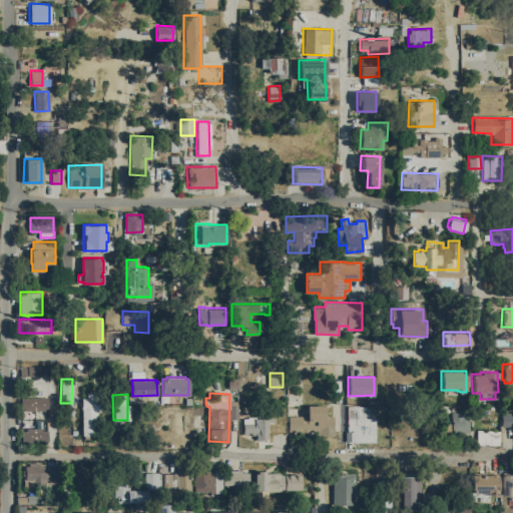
[(49,408),(43,408),(43,409),(38,409),(38,408),(33,408),(33,410),(26,410),(26,408),(21,408),(21,396),(49,396),(49,408)]
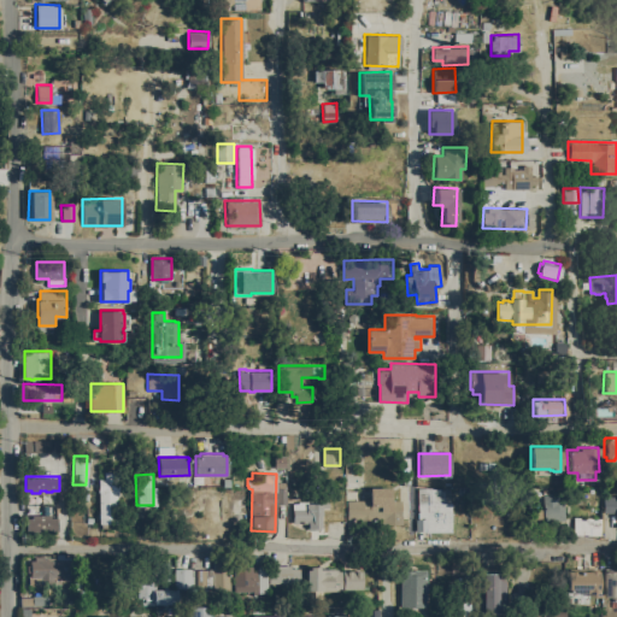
[(99,482),(119,482),(119,522),(99,522),(99,482)]
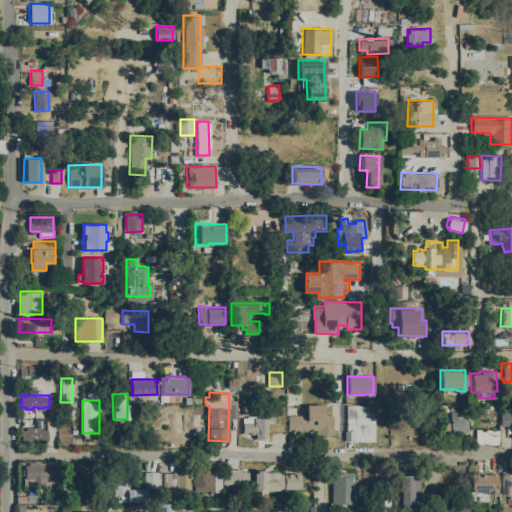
[(302,435),(302,430),(289,430),(289,414),(308,414),(307,404),(324,404),(325,414),(333,414),(333,427),(334,427),(334,435),(302,435)]
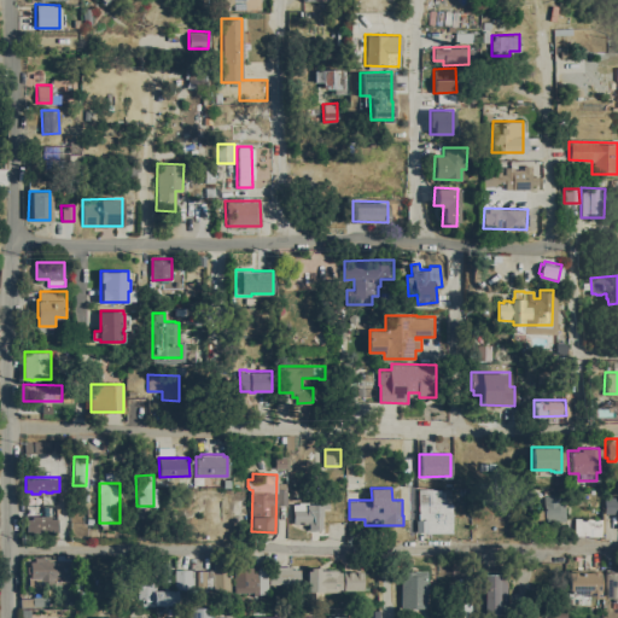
[(452,502),(453,502),(453,531),(418,531),(418,519),(419,519),(419,488),(433,488),(433,489),(452,489),(452,502)]
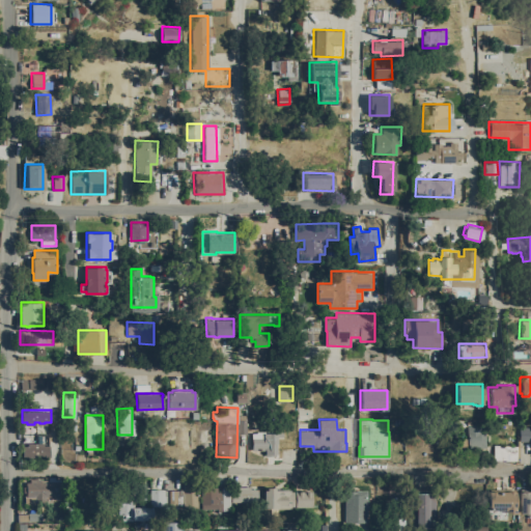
[(192,454),(177,454),(177,429),(170,430),(170,425),(172,425),(172,423),(175,423),(175,422),(191,422),(192,454)]
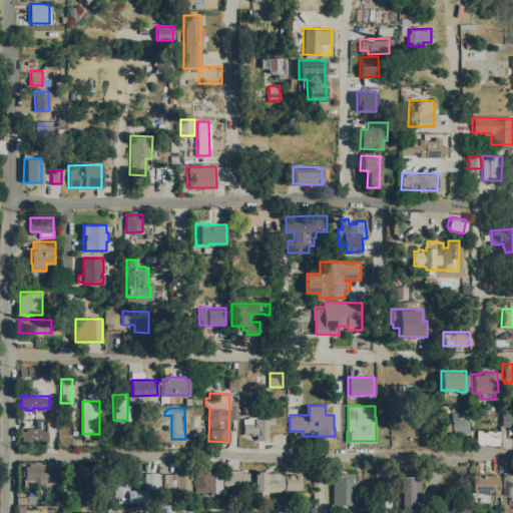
[(243,434),(243,418),(248,418),(248,416),(254,416),(254,418),(259,418),(259,411),(274,410),(274,421),(268,421),(268,428),(267,428),(267,438),(257,438),(257,434),(243,434)]
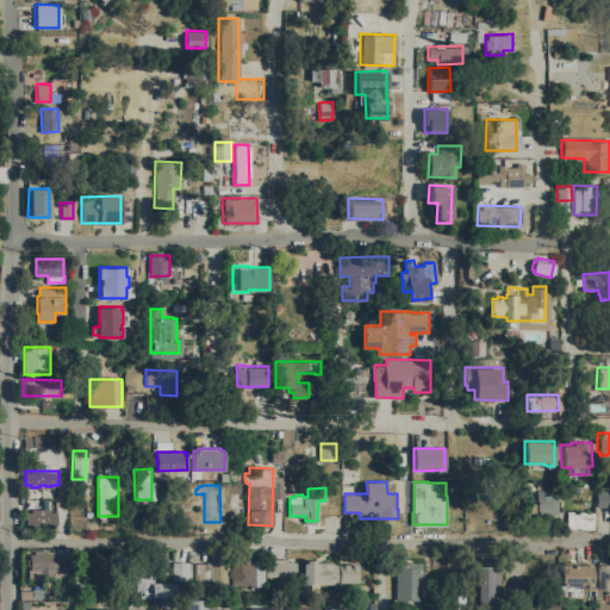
[(558,487),(559,512),(539,514),(537,489),(558,487)]
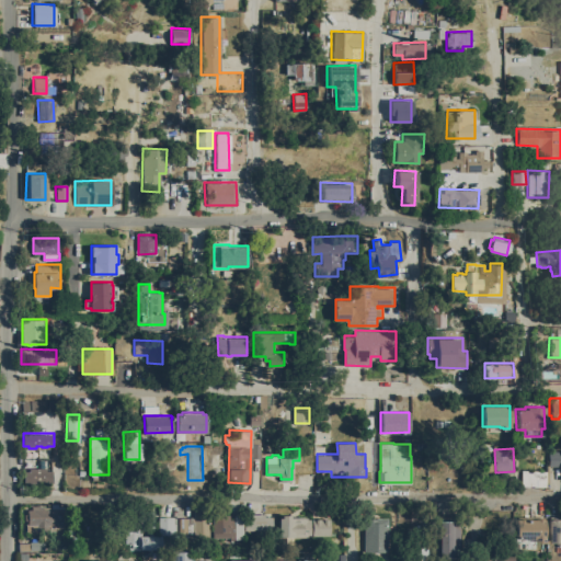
[(560,465),(550,465),(550,450),(560,450),(560,465)]
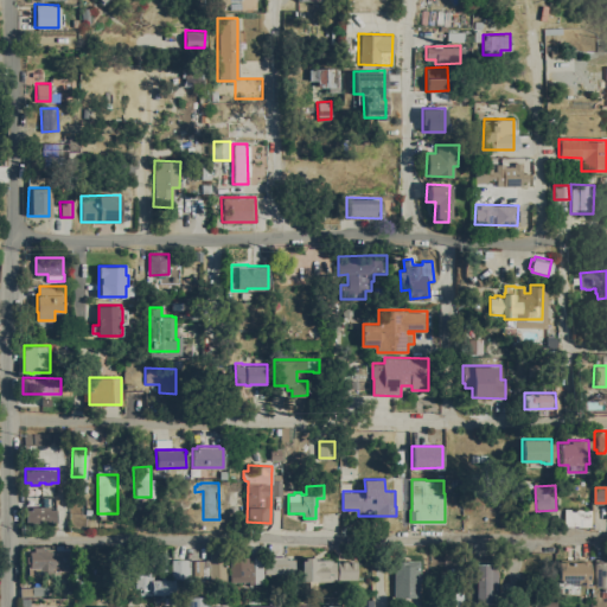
[(228,489),(243,489),(242,505),(228,505),(228,489)]
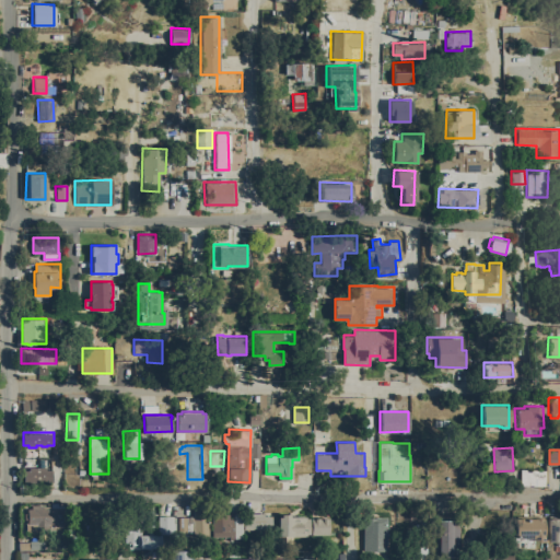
[(24,482),(23,469),(28,469),(28,467),(36,467),(36,469),(41,469),(41,467),(48,467),(48,468),(53,468),(54,481),(24,482)]
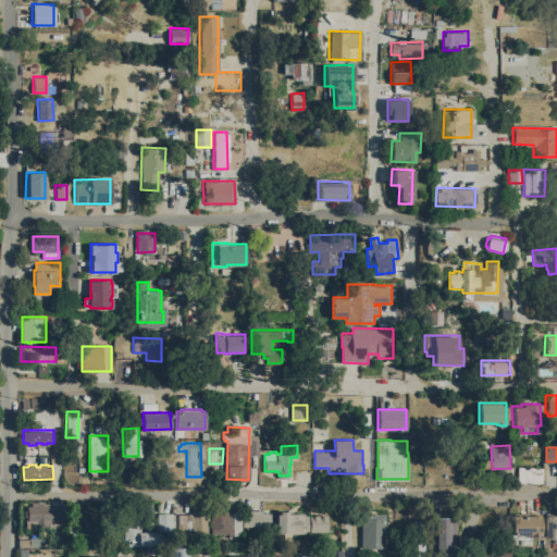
[(543,467),(543,482),(519,482),(519,466),(543,467)]
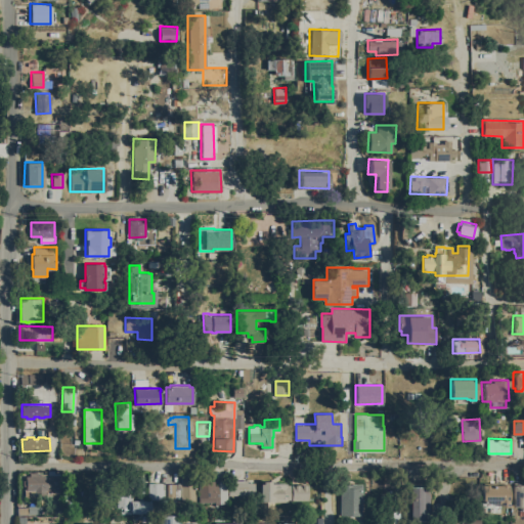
[(60,474),(60,489),(58,489),(58,491),(54,491),(54,495),(46,495),(46,493),(35,494),(35,489),(26,489),(26,485),(24,485),(24,479),(26,479),(26,472),(40,472),(40,473),(49,473),(49,474),(60,474)]
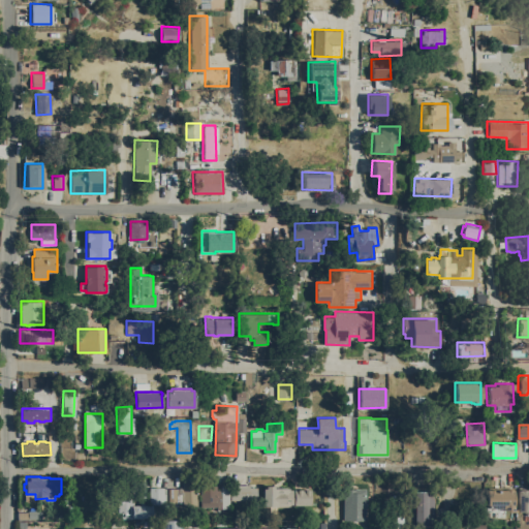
[(184,507),(184,502),(177,502),(177,501),(169,501),(168,488),(177,488),(177,487),(183,487),(183,477),(196,477),(197,506),(184,507)]
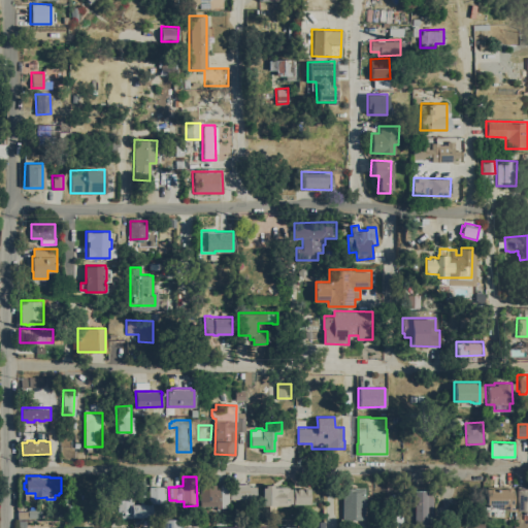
[(145,496),(133,496),(133,503),(151,503),(152,517),(122,517),(121,510),(118,510),(118,505),(117,505),(117,502),(113,502),(113,492),(117,492),(117,481),(145,480),(145,496)]
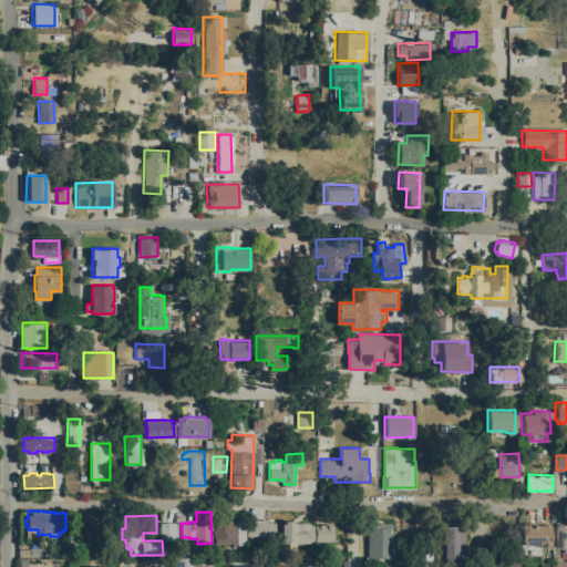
[(215,519),(219,519),(219,517),(227,517),(227,519),(233,519),(233,524),(237,524),(237,519),(246,519),(246,544),(239,544),(239,545),(232,545),(232,543),(215,543),(215,519)]
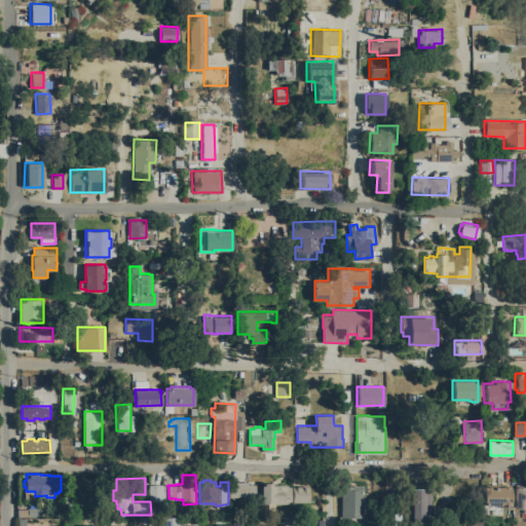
[(230,481),(249,481),(249,484),(256,484),(256,496),(230,496),(230,481)]
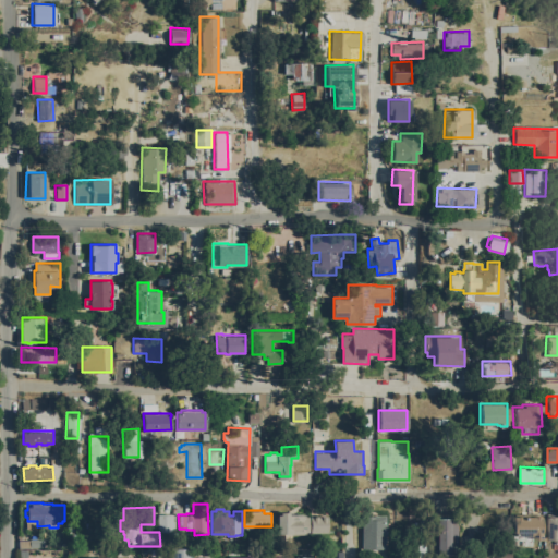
[(277,512),(289,511),(289,514),(306,514),(306,516),(328,516),(328,532),(306,532),(306,533),(277,534),(277,512)]
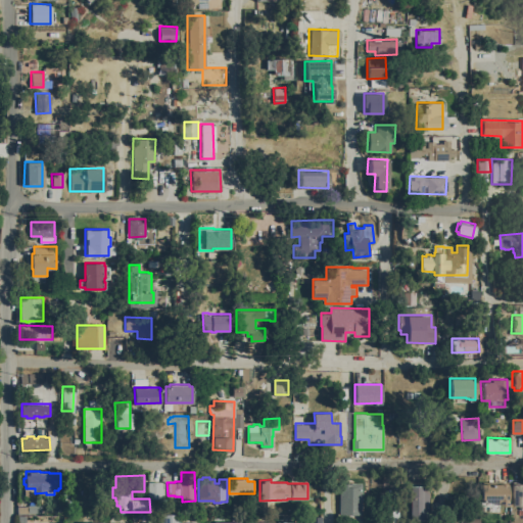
[(148,481),(161,481),(161,482),(164,482),(163,497),(147,497),(148,481)]
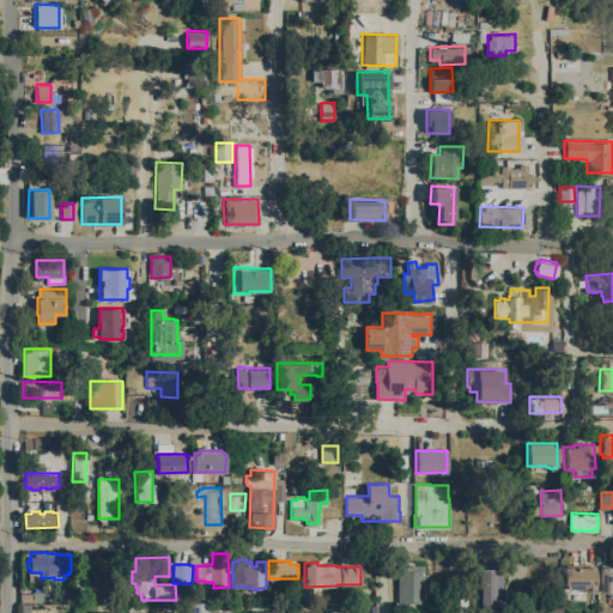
[(612,564),(612,588),(606,593),(601,593),(601,564),(612,564)]
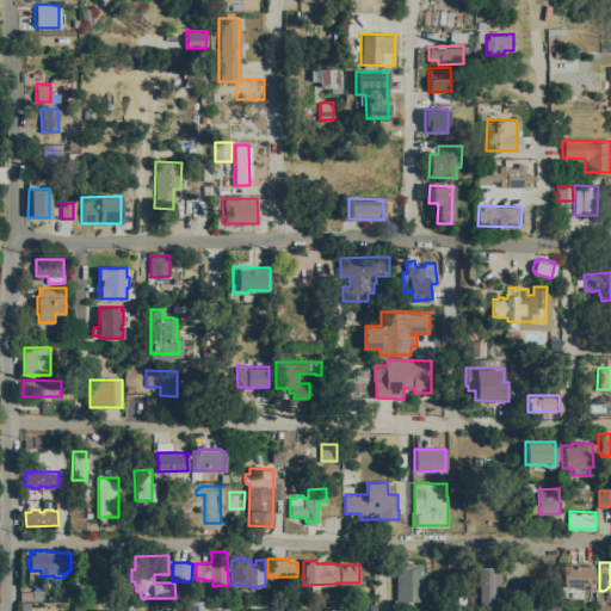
[(397,563),(411,563),(423,563),(423,600),(397,600),(397,563)]
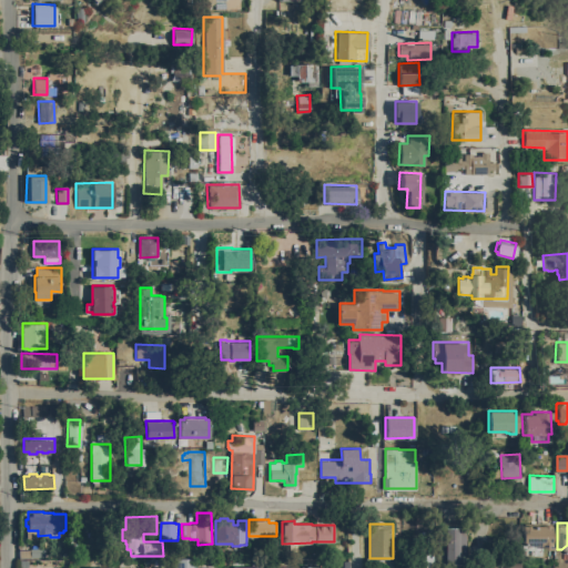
[(523,545),(523,525),(551,525),(551,549),(545,549),(540,545),(523,545)]
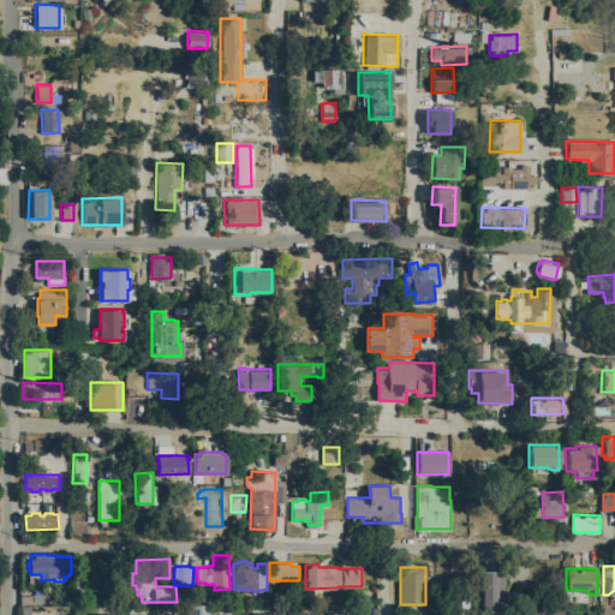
[(505,611),(473,611),(473,571),(503,571),(505,611)]
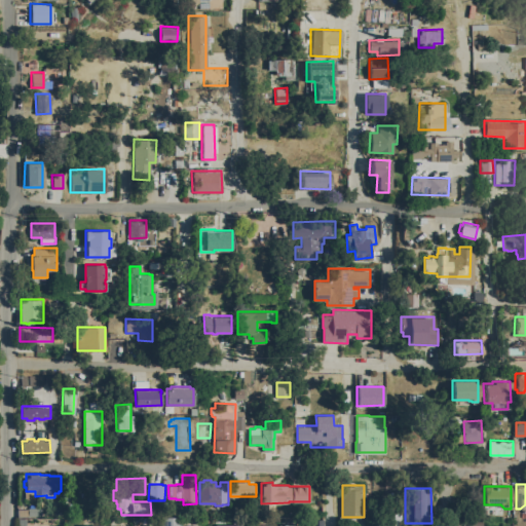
[(29,515),(29,516),(19,516),(17,508),(29,508),(29,506),(42,506),(42,515),(29,515)]
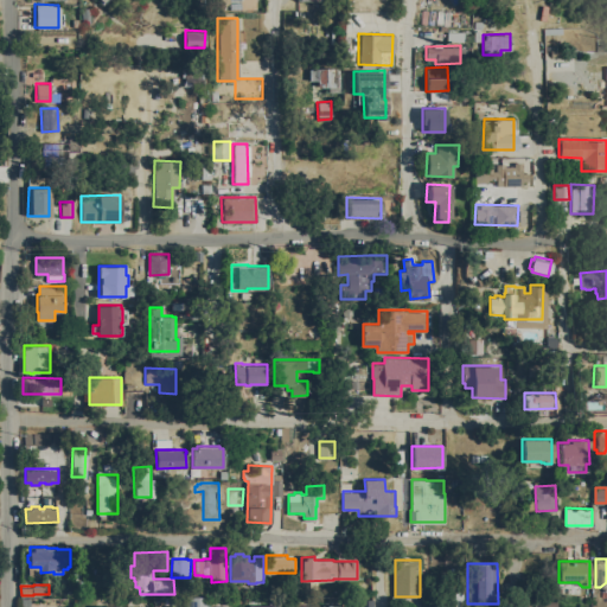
[(461,606),(447,606),(447,592),(461,592),(461,606)]
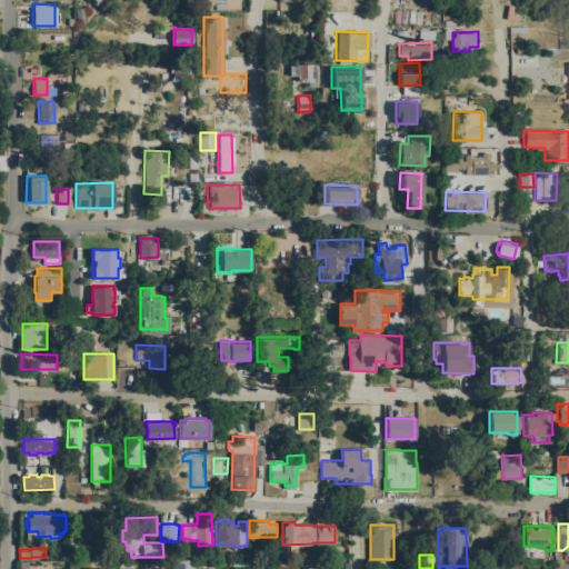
[(482,568),(482,558),(520,558),(520,568),(482,568)]
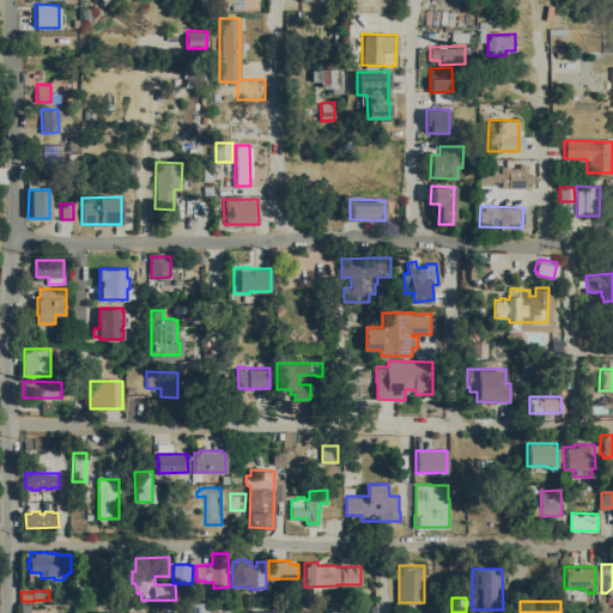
[(186,612),(186,602),(211,602),(211,612),(186,612)]
